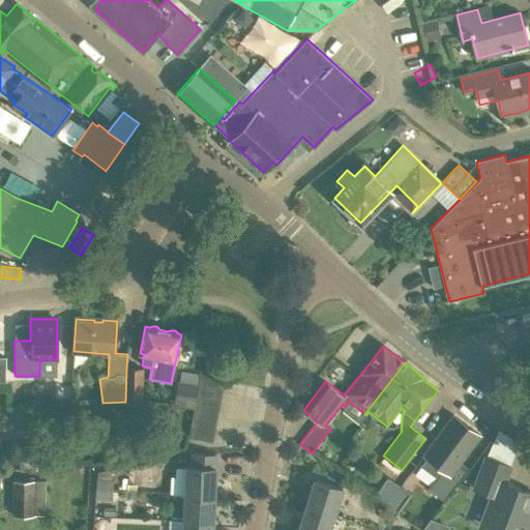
[(126,369),(125,402),(141,403),(143,370),(126,369)]
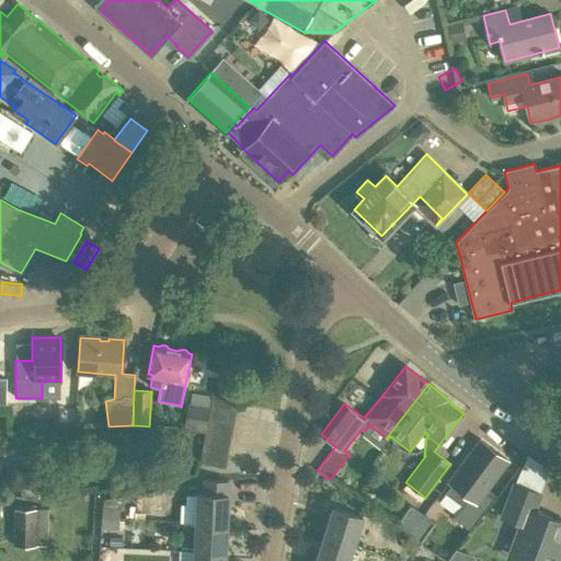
[(205,433),(206,424),(208,411),(209,407),(208,407),(210,396),(192,392),(190,403),(189,403),(184,428),(205,433)]
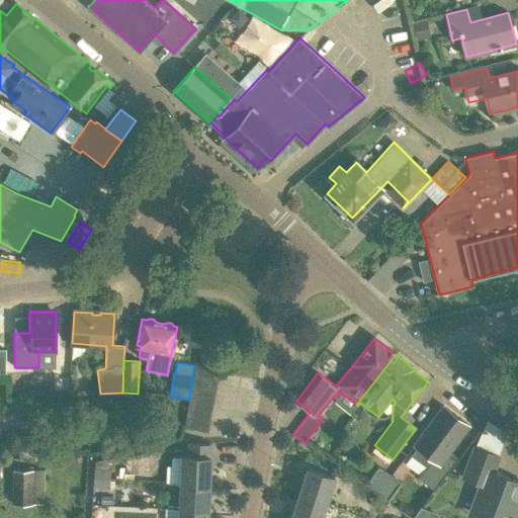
[(219,371),(195,367),(193,375),(192,379),(217,383),(219,371)]
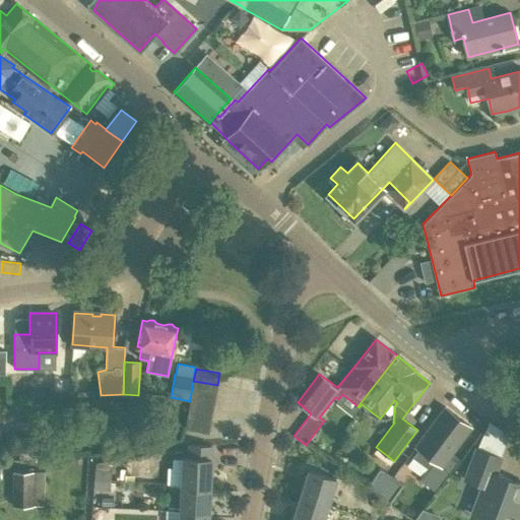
[(217,385),(193,381),(191,393),(215,397),(217,385)]
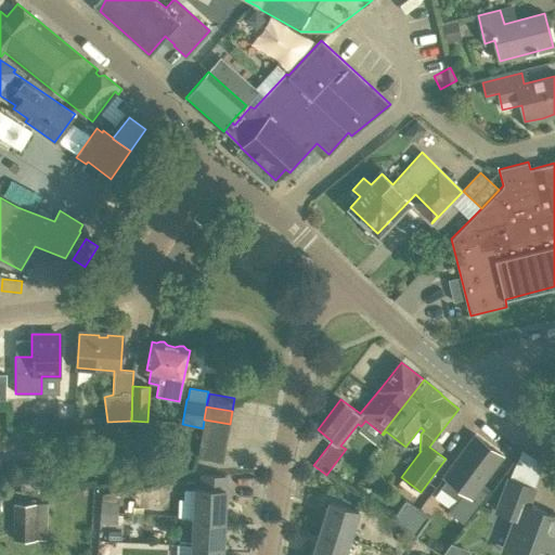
[(230,424),(204,420),(203,428),(202,431),(228,437),(230,424)]
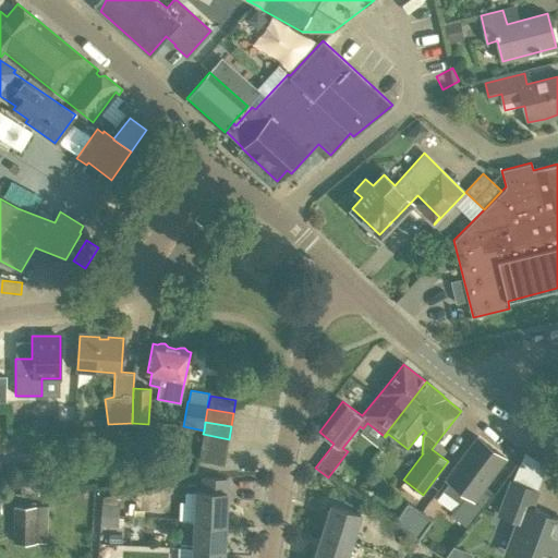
[(229,439),(203,434),(201,447),(226,451),(229,439)]
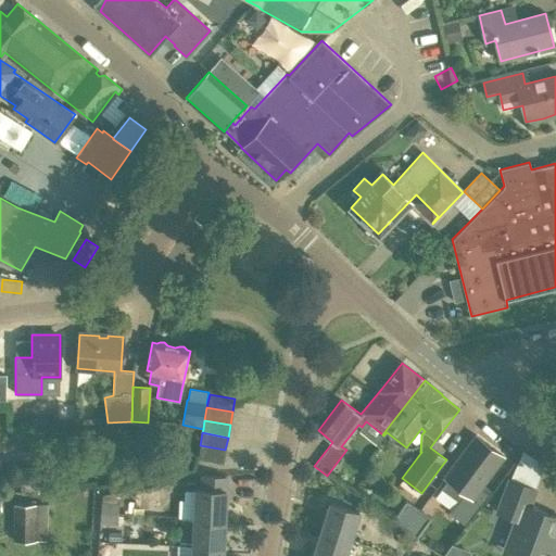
[(465,525),(488,494),(480,489),(505,457),(475,434),(442,478),(463,494),(449,513),(465,525)]
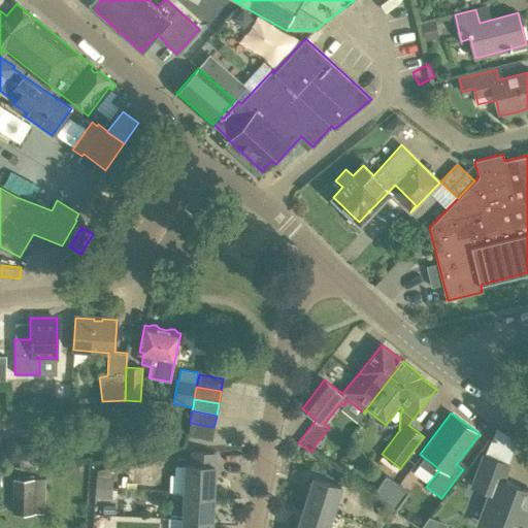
[(213,427),(190,423),(188,435),(211,439),(213,427)]
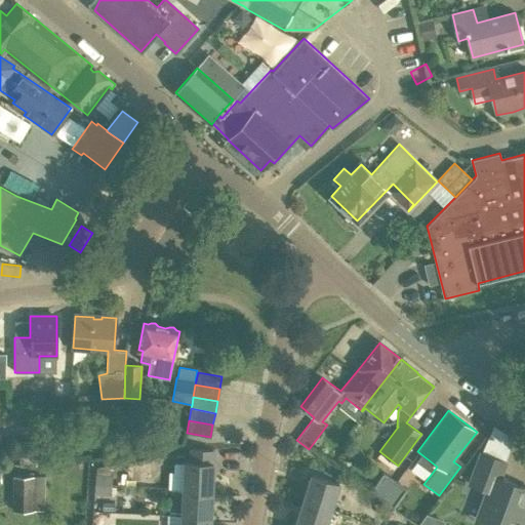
[(18,465),(41,463),(41,449),(17,450),(18,465)]
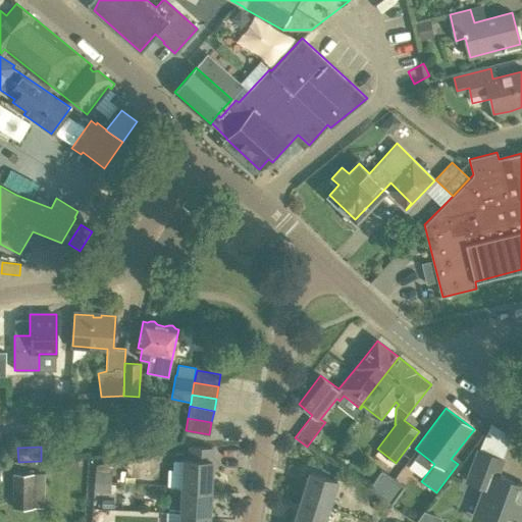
[(183,485),(210,486),(212,448),(190,447),(190,459),(184,459),(183,485)]
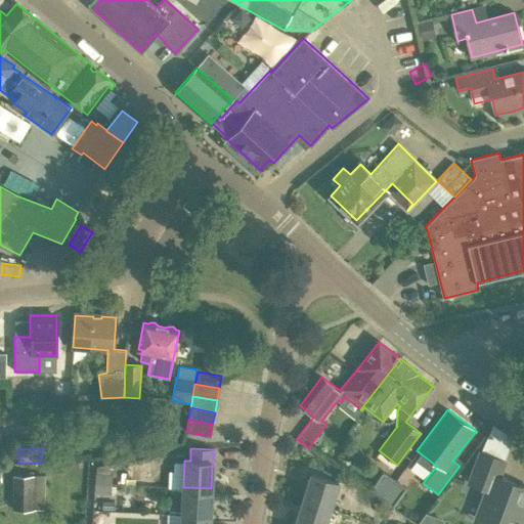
[(523,523),(523,522),(523,520),(521,519),(523,511),(523,486),(498,477),(505,461),(480,451),(469,483),(485,489),(476,515),(498,523),(523,523)]
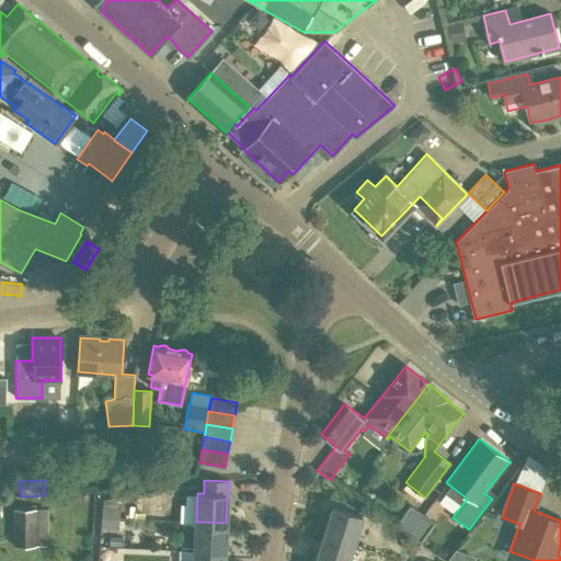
[(101,517),(118,518),(119,508),(117,508),(117,497),(103,499),(103,507),(102,506),(102,507),(101,517)]
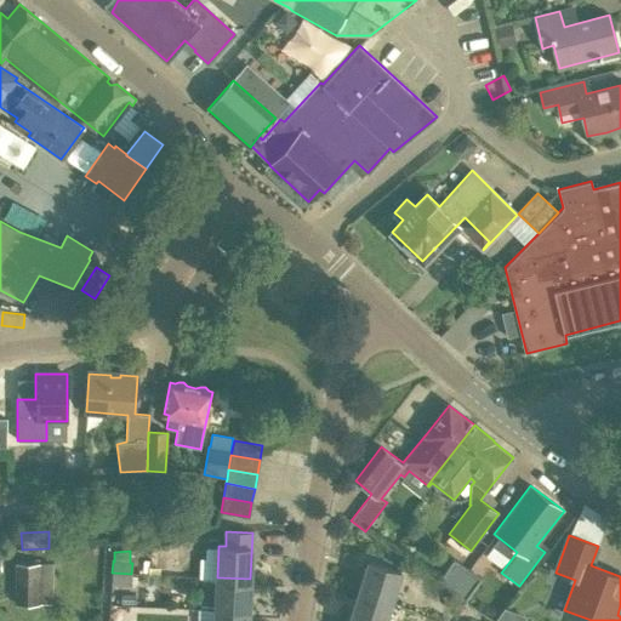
[(453,592),(463,575),(468,569),(454,558),(437,582),(453,592)]
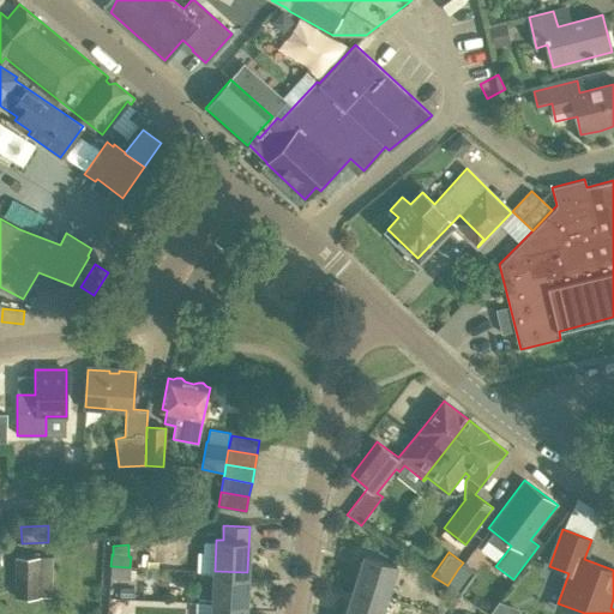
[(355,585),(386,595),(396,565),(365,555),(355,585)]
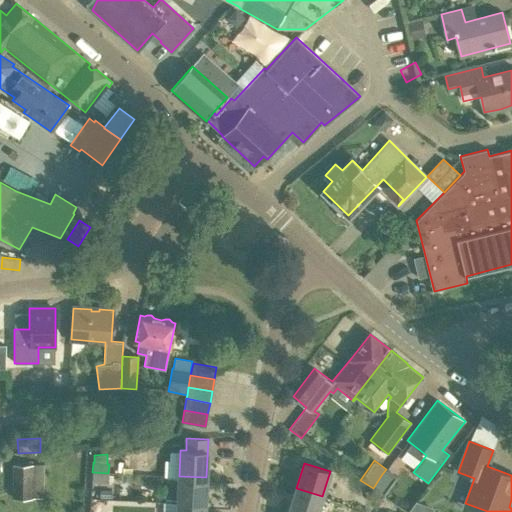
[(43,498),(44,465),(13,464),(12,498),(43,498)]
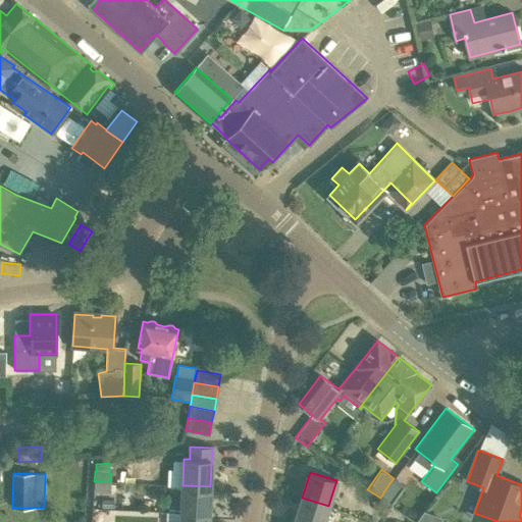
[(94,481),(94,491),(110,492),(110,482),(94,481)]
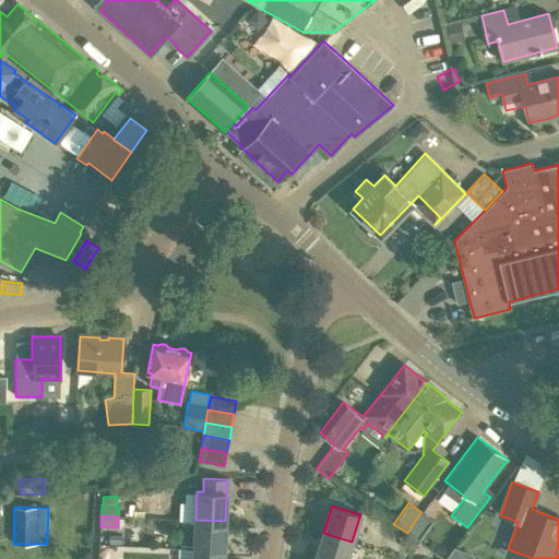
[(430,526),(417,518),(407,533),(419,542),(430,526)]
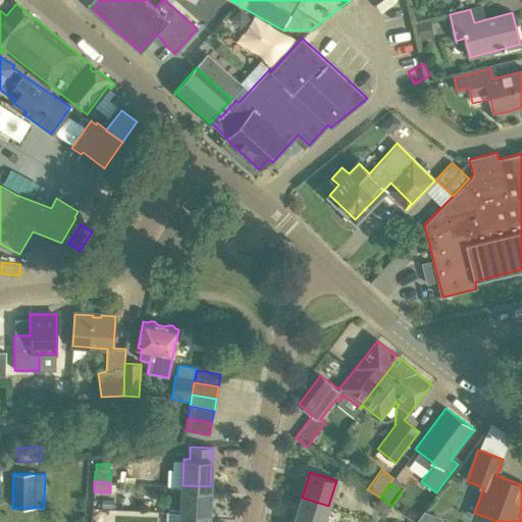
[(209,513),(210,486),(183,485),(181,512),(209,513)]
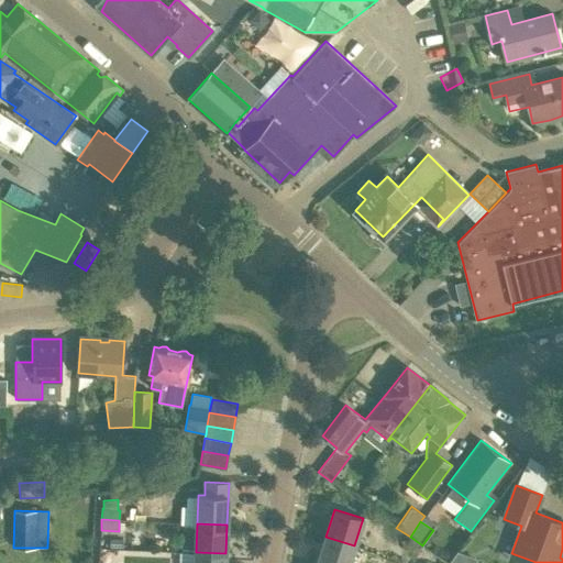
[(349,562),(354,545),(326,537),(317,562),(349,562)]
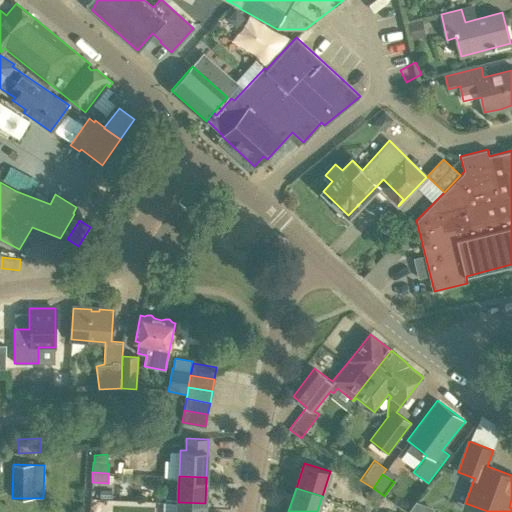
[(112,490),(100,490),(99,497),(111,498),(112,490)]
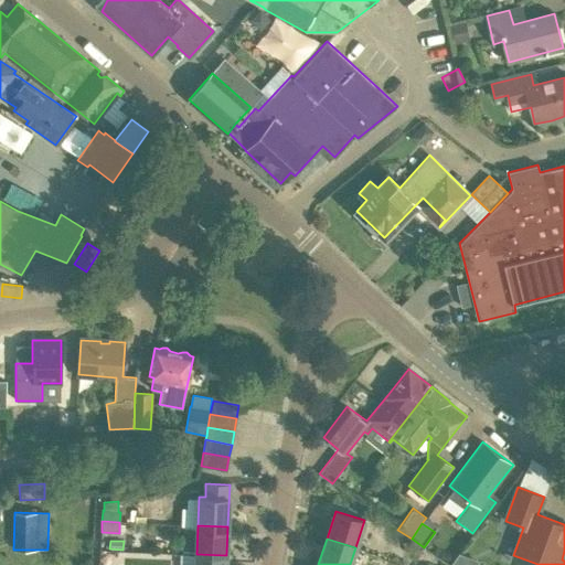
[(225,564),(226,555),(196,554),(195,564),(225,564)]
